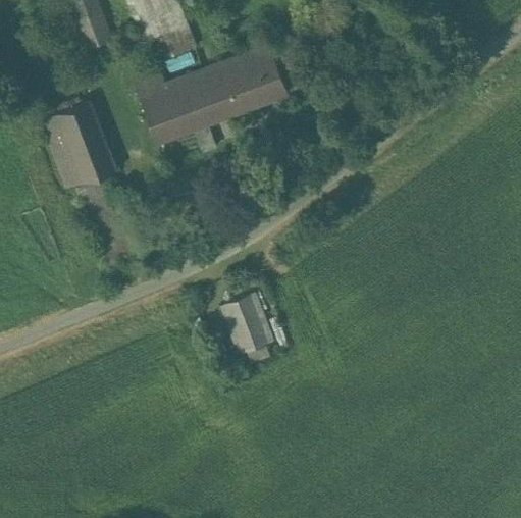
[(93,0),(68,0),(89,48),(110,40),(93,0)]
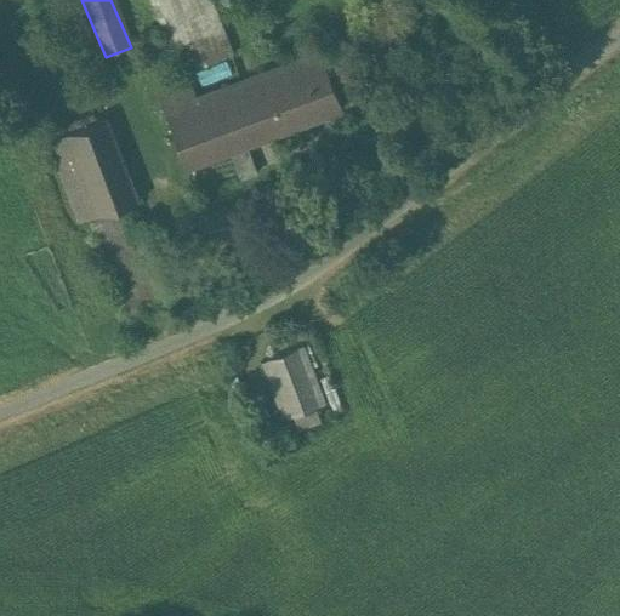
[(210,0),(152,0),(165,35),(171,49),(181,75),(232,56),(210,0)]
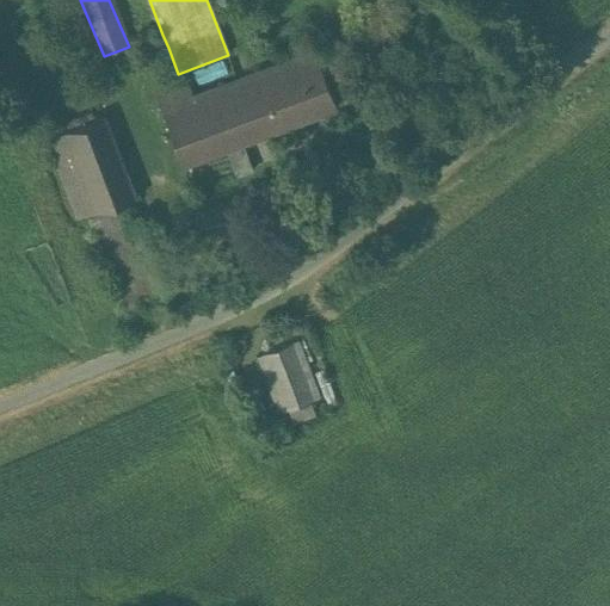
[(154,54),(168,48),(162,35),(148,39),(154,54)]
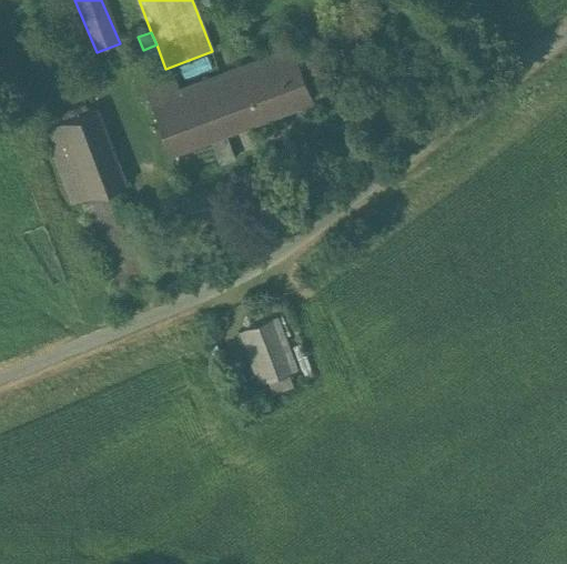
[(295,51),(224,76),(244,130),(314,104),(295,51)]
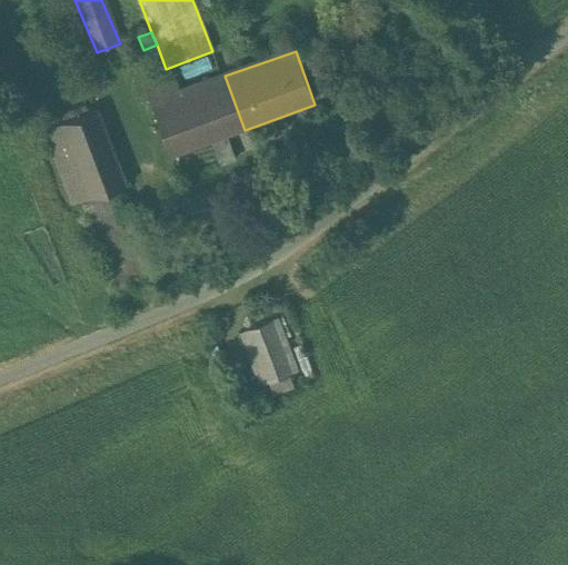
[(0,58),(0,89),(10,86),(0,58)]
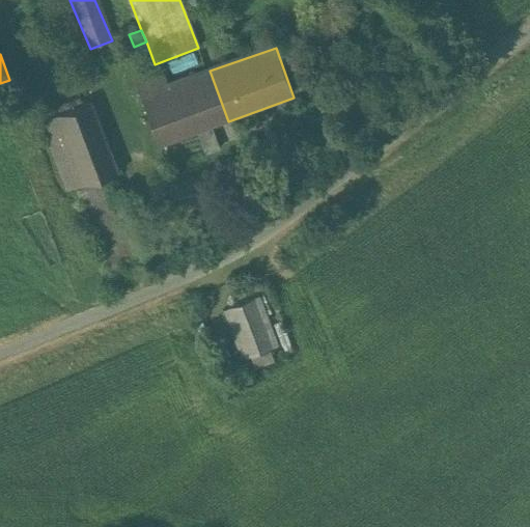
[(163,73),(136,82),(162,147),(198,133),(212,128),(228,121),(210,71),(169,86),(163,73)]
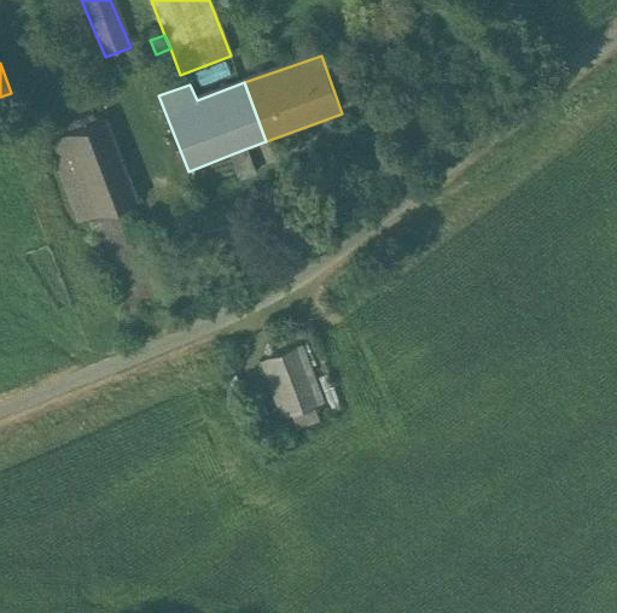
[(106,122),(47,144),(77,223),(137,202),(106,122)]
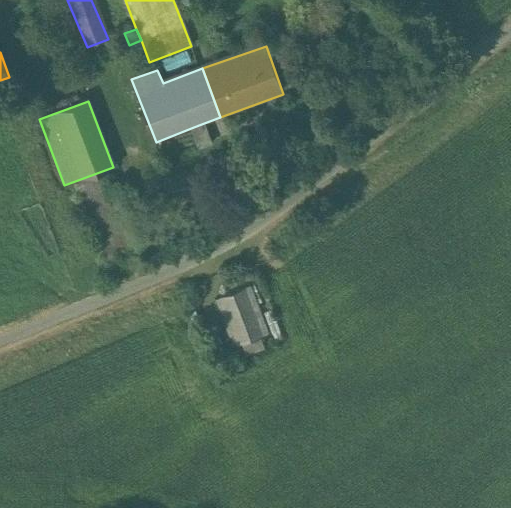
[(204,123),(191,128),(199,150),(212,145),(204,123)]
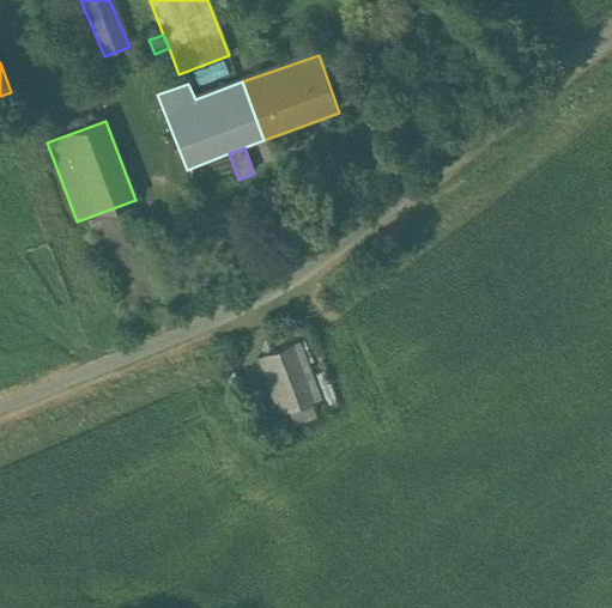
[(131,210),(91,224),(125,312),(180,292),(152,223),(138,228),(131,210)]
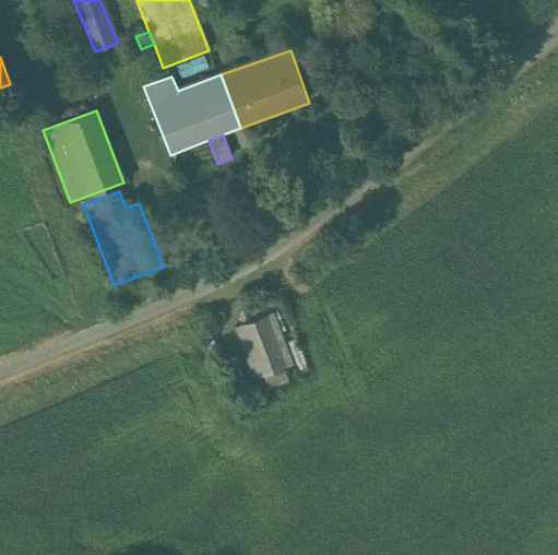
[(274,316),(236,330),(256,382),(294,367),(274,316)]
